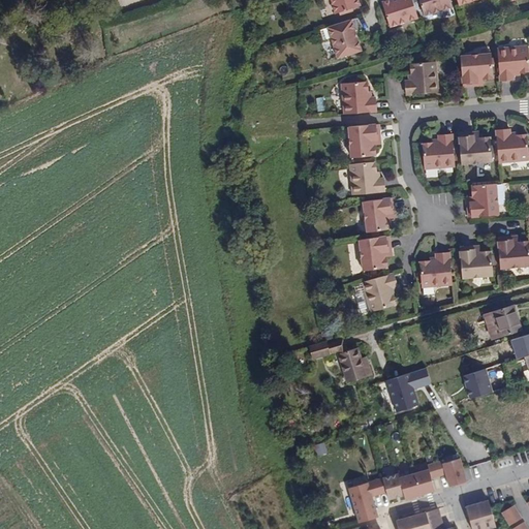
[(332,0),(336,13),(361,6),(359,0),(332,0)]
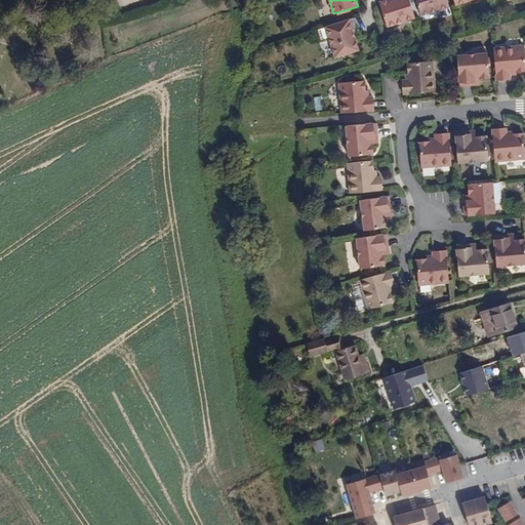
[(378,0),(388,25),(415,15),(409,0),(378,0)]
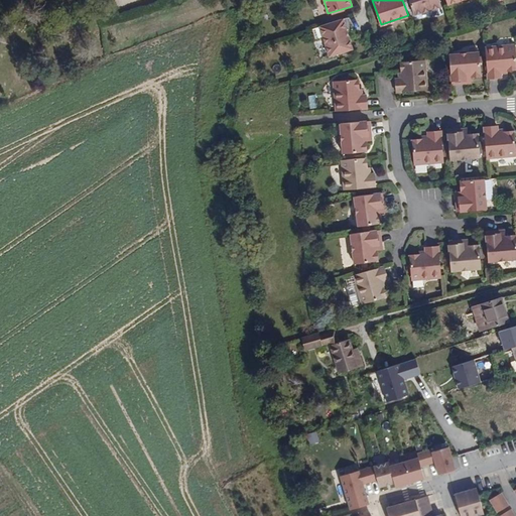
[(409,0),(414,14),(441,5),(439,0),(409,0)]
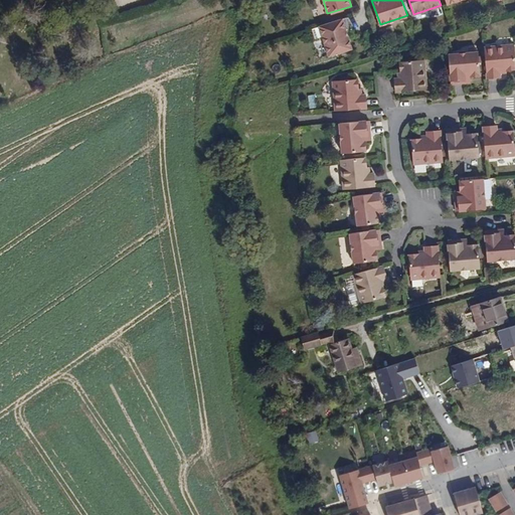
[(353,16),(324,25),(334,54),(357,47),(353,34),(358,32),(353,16)]
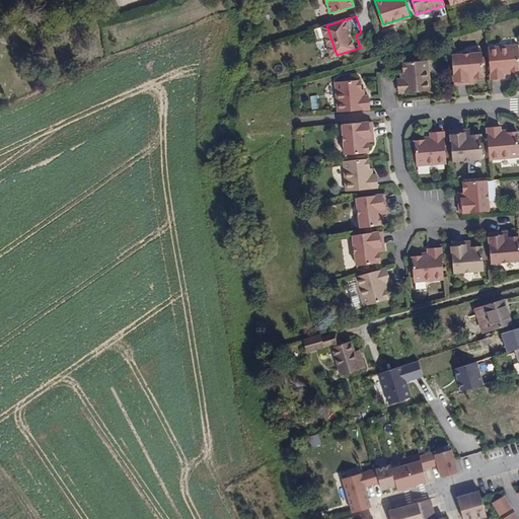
[(518,59),(518,46),(488,49),(491,81),(505,79),(505,76),(504,73),(511,73),(510,71),(518,70),(518,59)]
